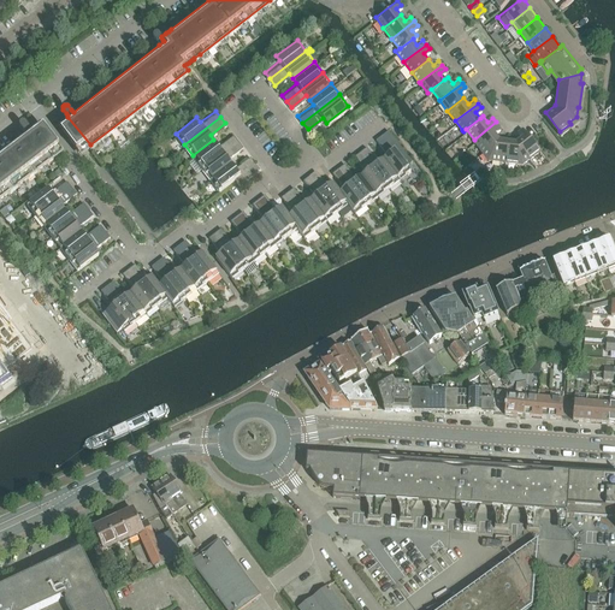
[(0,195),(53,155),(30,126),(29,126),(24,120),(24,119),(23,119),(22,119),(21,119),(19,120),(18,122),(18,123),(19,123),(19,124),(24,131),(0,148),(0,195)]
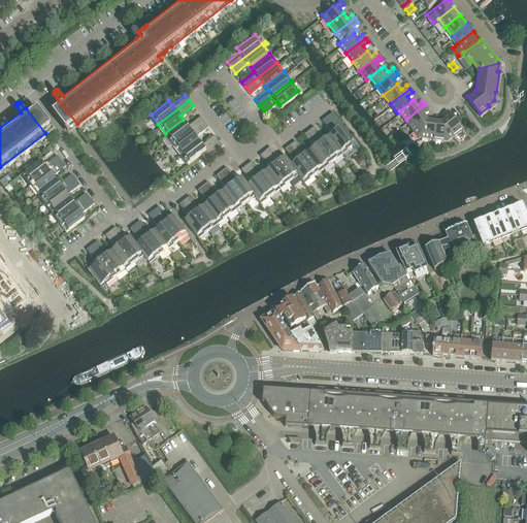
[(425,104),(406,120),(414,128),(427,117),(423,112),(428,108),(425,104)]
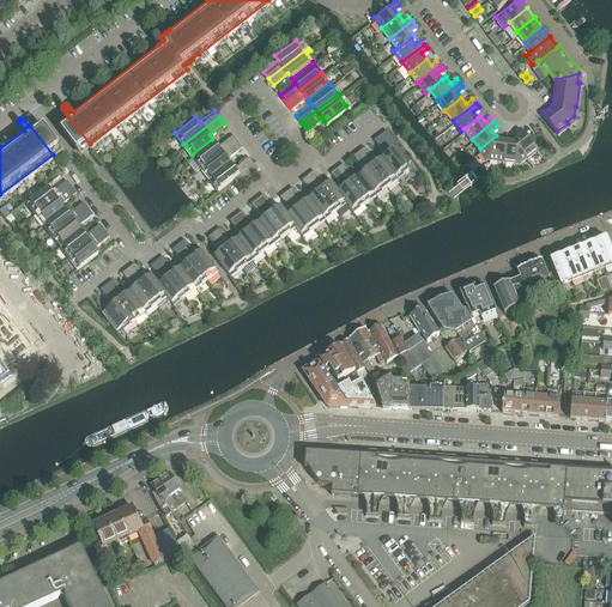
[(516,135),(514,138),(526,155),(537,146),(519,125),(516,127),(514,128),(516,131),(519,134),(516,135)]
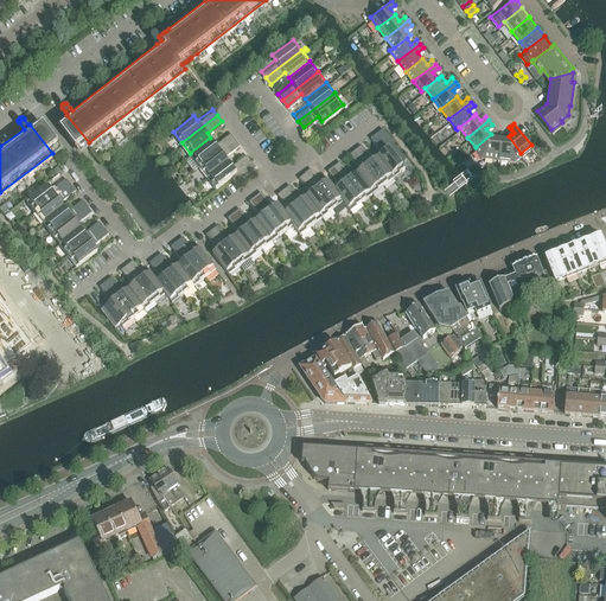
[(376,153),(393,174),(403,165),(400,160),(406,155),(382,126),(370,135),(381,149),(376,153)]
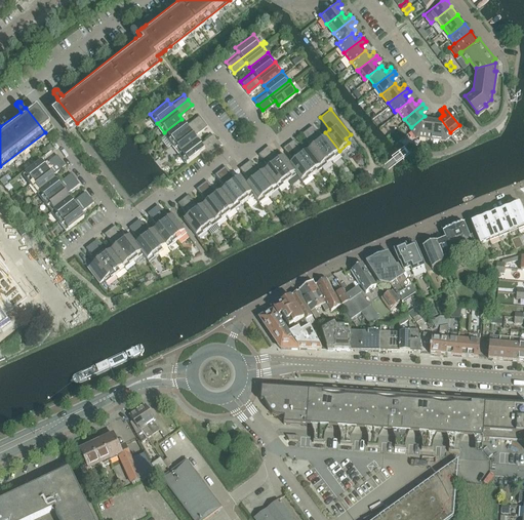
[(171,142),(202,118),(198,113),(185,122),(182,119),(164,132),(159,135),(166,145),(171,142)]
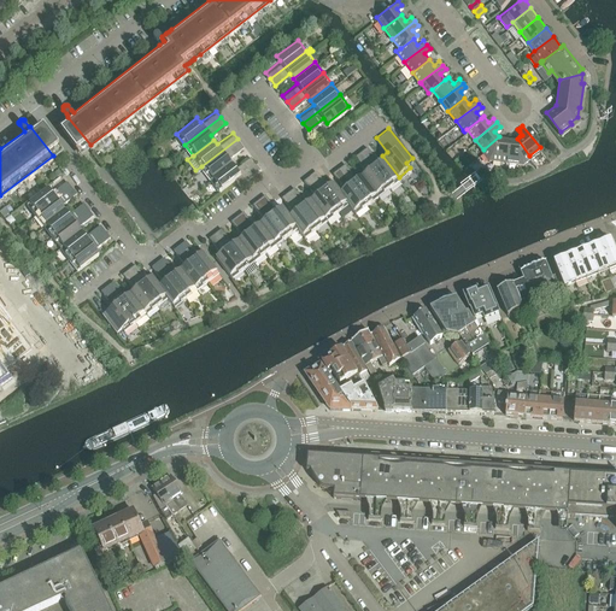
[(499,136),(484,150),(488,157),(505,159),(508,137),(499,137),(499,136)]
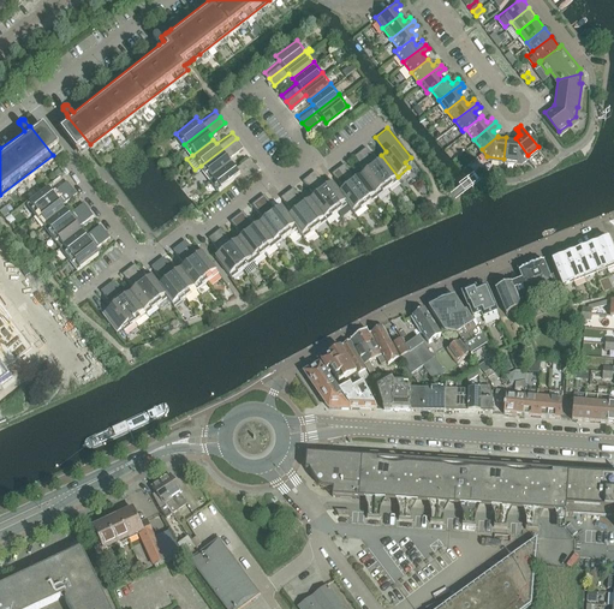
[(506,137),(504,159),(518,160),(520,161),(528,155),(516,138),(514,138),(506,137)]
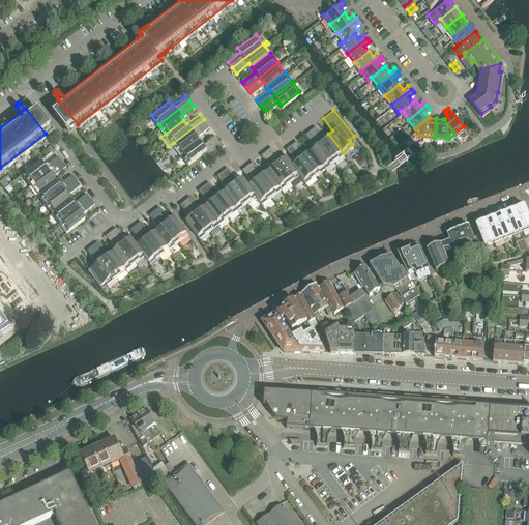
[(180,152),(198,139),(196,135),(208,124),(204,119),(173,143),(180,152)]
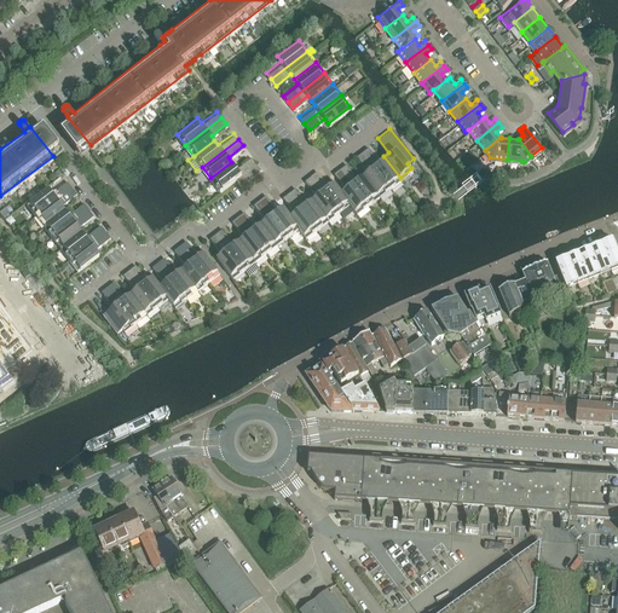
[(400,178),(383,156),(379,160),(368,144),(362,149),(390,186),(400,178)]
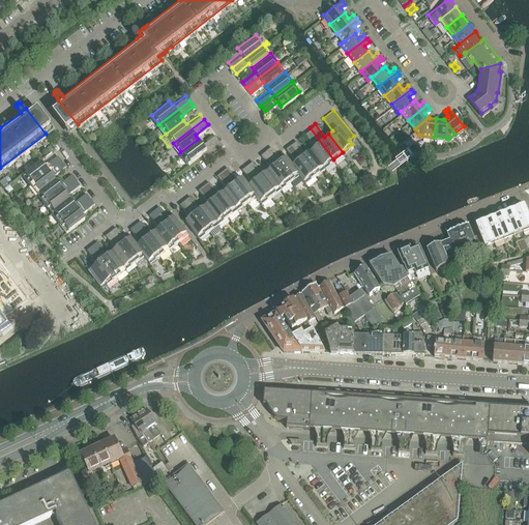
[(324,167),(333,159),(310,127),(303,133),(314,145),(310,148),(324,167)]
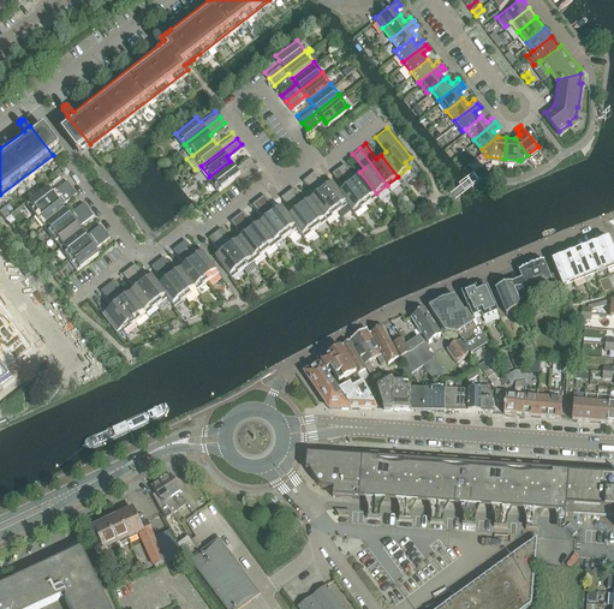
[(209,177),(218,189),(233,177),(238,183),(258,166),(249,154),(233,165),(230,161),(209,177)]
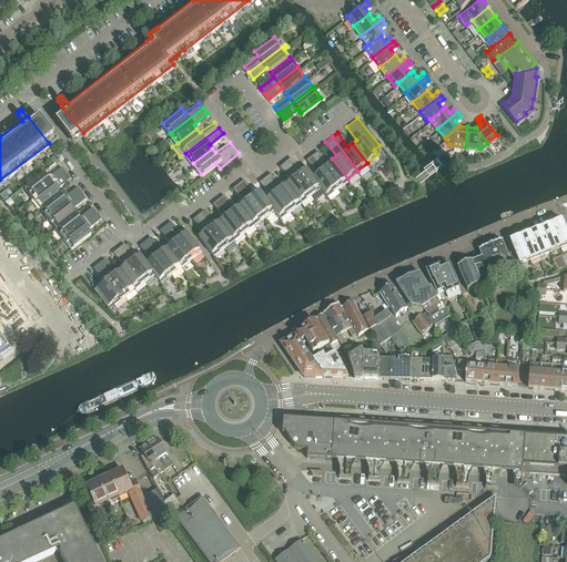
[(347,179),(332,159),(327,162),(317,147),(312,152),(337,186),(347,179)]
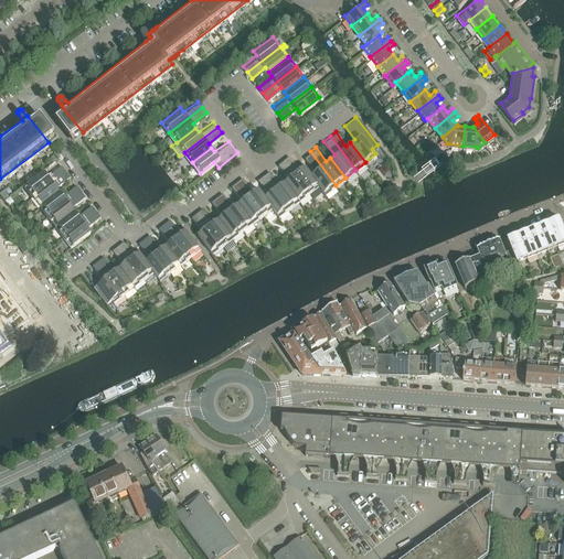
[(325,193),(336,185),(310,151),(304,156),(315,170),(310,173),(318,184),(325,193)]
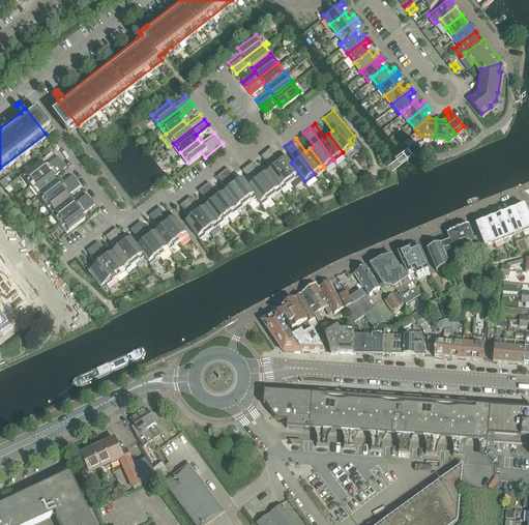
[(291,163),(285,154),(281,157),(270,144),(265,148),(289,180),(298,173),(291,163)]
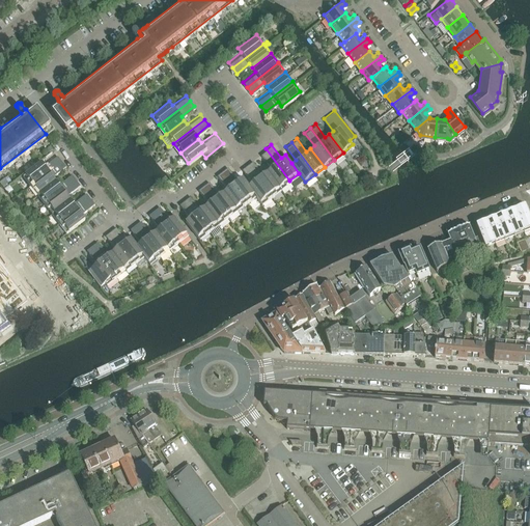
[(281,188),(289,181),(266,148),(260,153),(270,166),(267,169),(281,188)]
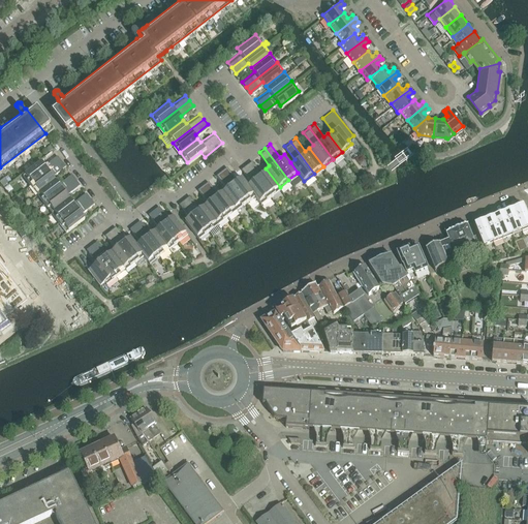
[(29,182),(61,158),(57,152),(43,162),(40,158),(22,173),(29,182)]
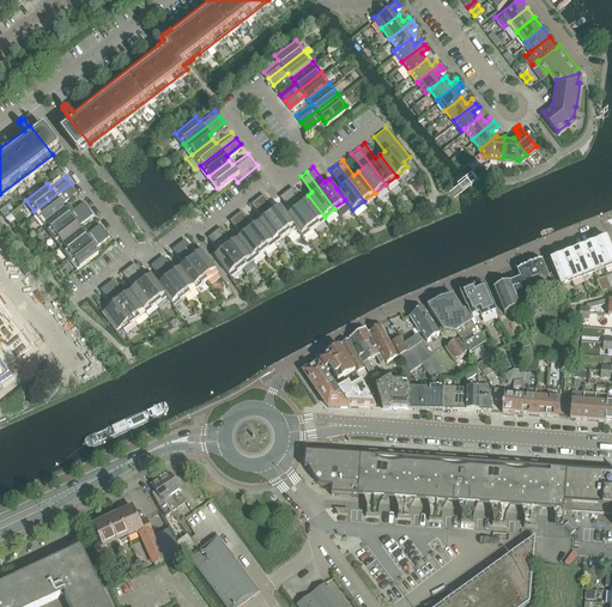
[(42,222),(64,205),(60,201),(76,189),(71,183),(34,211),(42,222)]
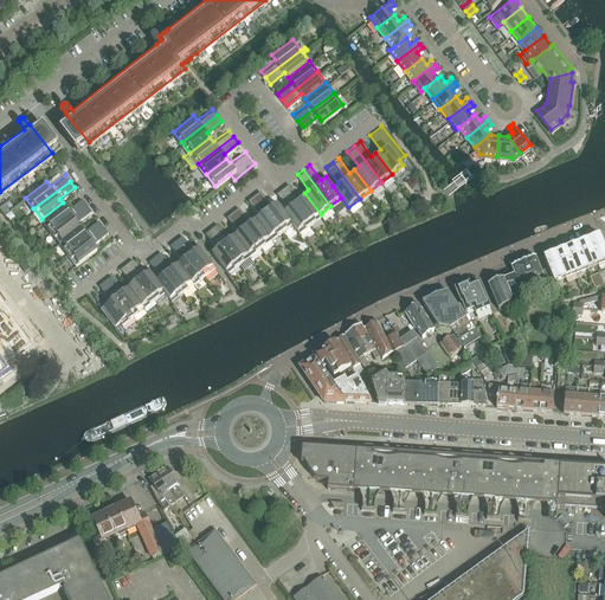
[(321,214),(304,193),(300,197),(288,181),(282,186),(309,223),(321,214)]
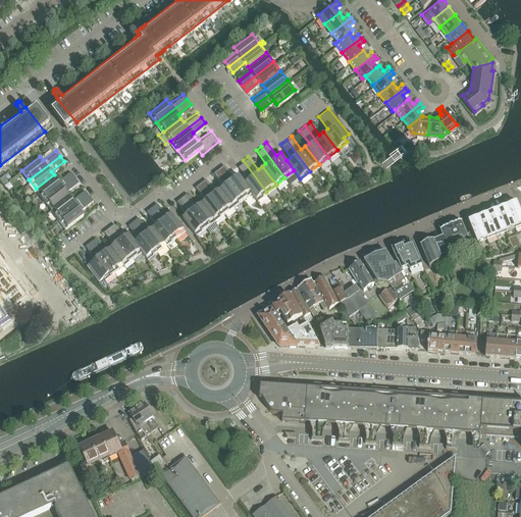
[(257,199),(266,192),(243,160),(238,164),(248,177),(244,179),(244,181),(251,191),(257,199)]
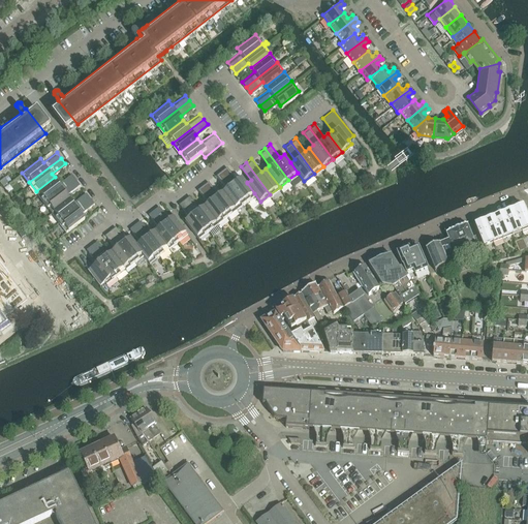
[(247,183),(247,182),(241,174),(237,178),(226,164),(221,168),(245,199),(254,193),(247,183)]
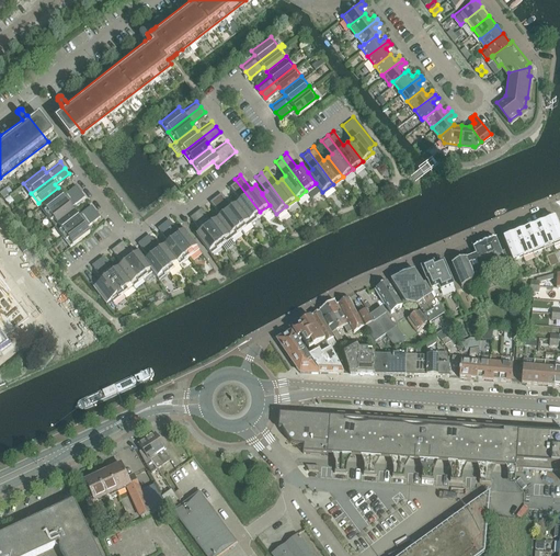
[(250,219),(260,212),(235,179),(229,183),(239,196),(236,200),(250,219)]
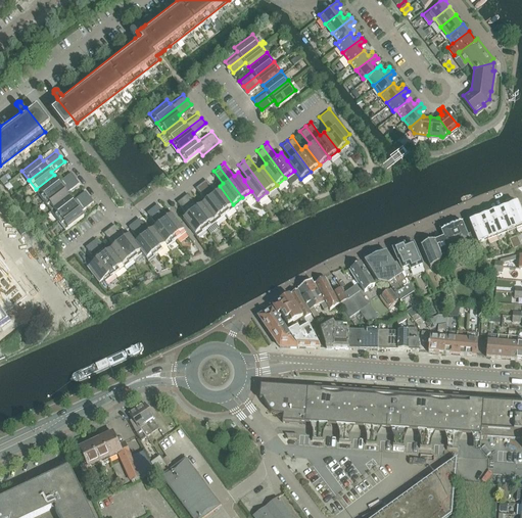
[(43,198),(74,175),(69,169),(57,179),(54,175),(36,189),(43,198)]
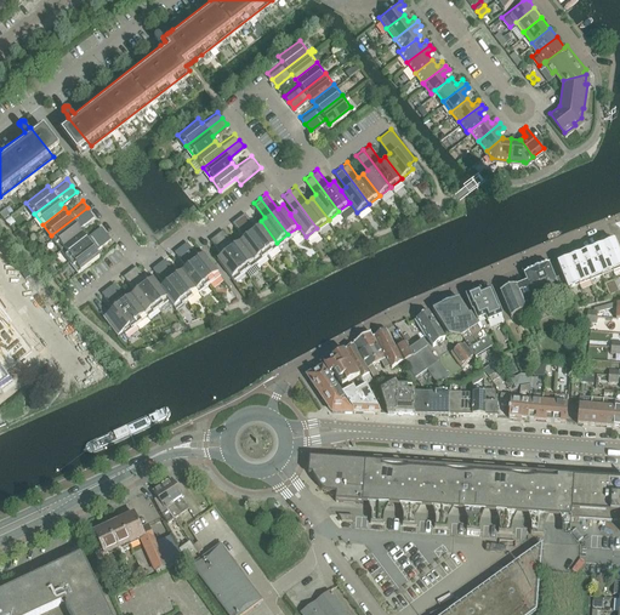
[(60,246),(81,231),(78,226),(94,214),(87,208),(51,235),(60,246)]
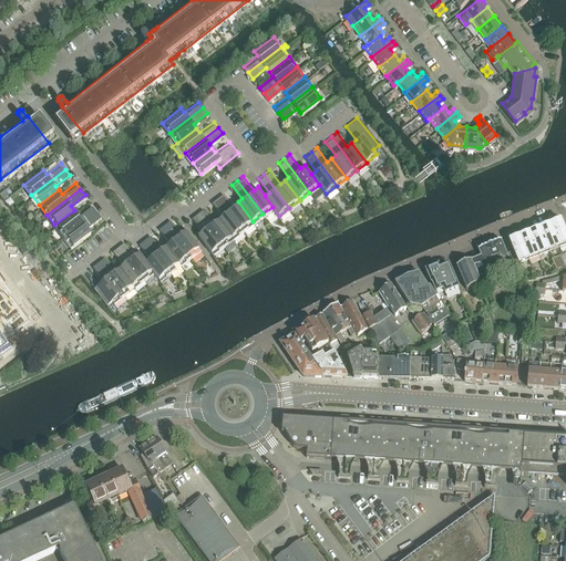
[(253,221),(238,201),(234,205),(223,191),(217,196),(243,229),(253,221)]
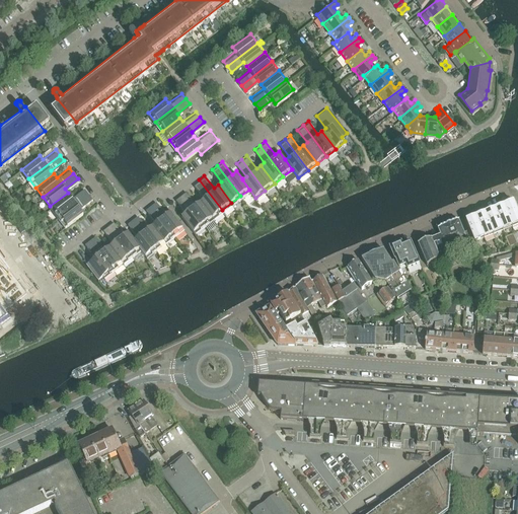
[(213,217),(222,210),(199,179),(194,184),(203,196),(199,199),(213,217)]
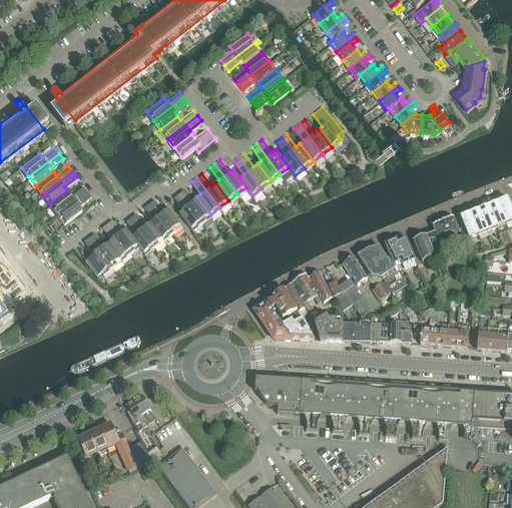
[(56,212),(87,189),(83,184),(70,193),(67,190),(49,203),(56,212)]
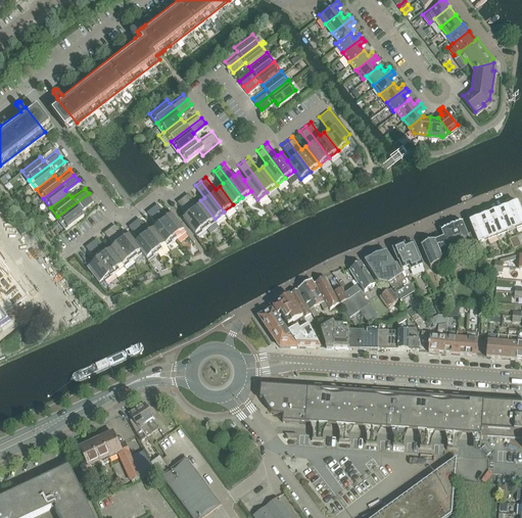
[(215,219),(200,200),(197,203),(187,191),(182,195),(205,226),(215,219)]
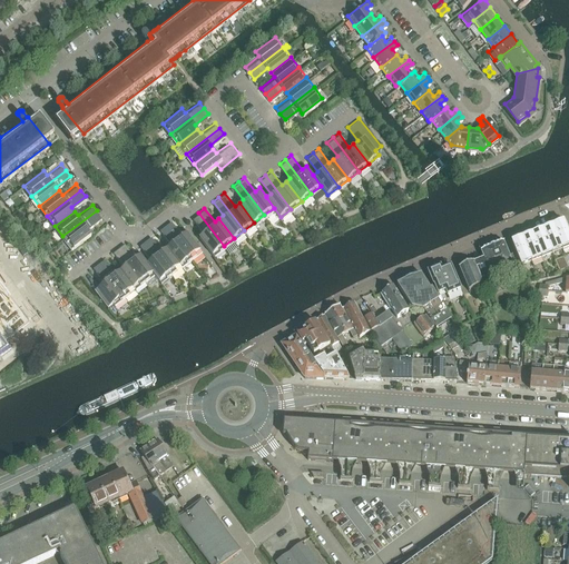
[(97,210),(62,236),(70,247),(90,231),(87,227),(100,216),(97,210)]
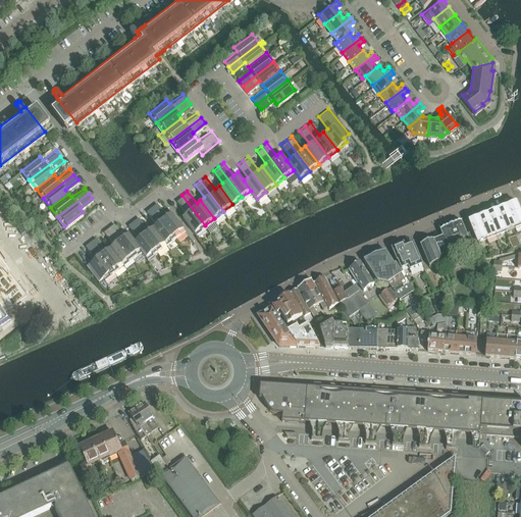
[(196,233),(205,225),(181,195),(176,199),(186,211),(181,214),(196,233)]
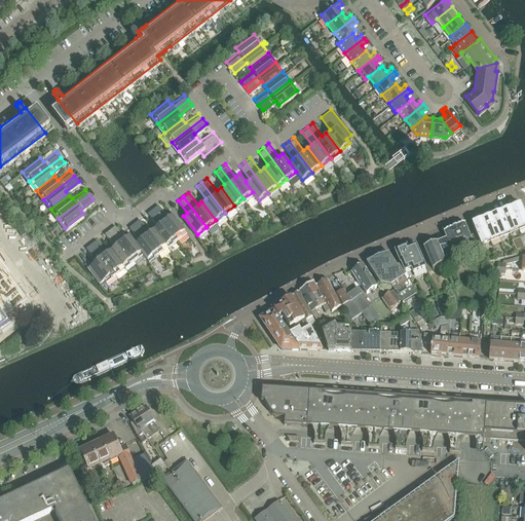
[(518,227),(524,224),(524,215),(519,200),(510,205),(518,227)]
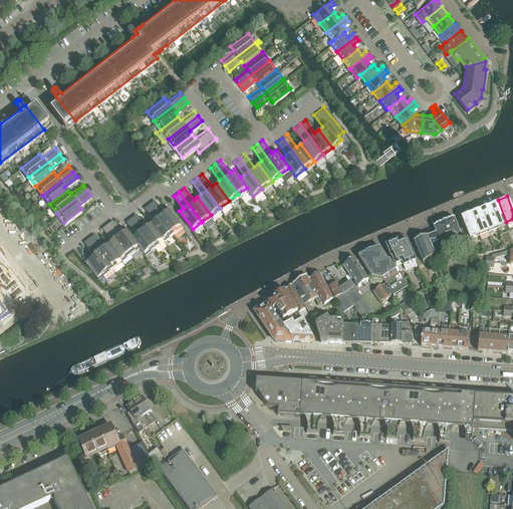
[(150,202),(173,232),(182,225),(169,207),(164,210),(155,198),(150,202)]
